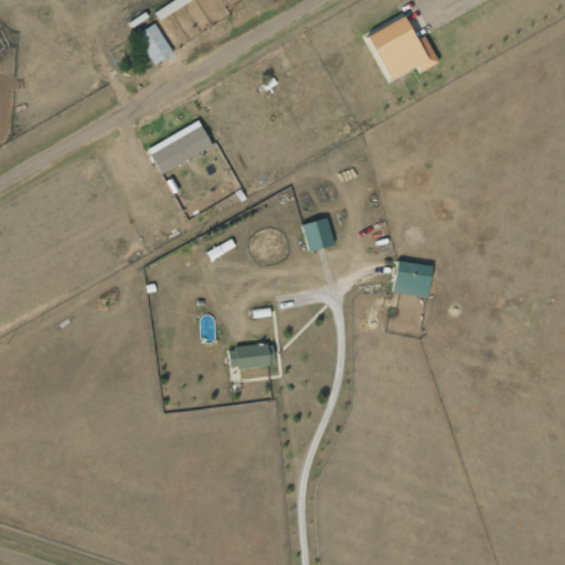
[(400,0),(365,19),(388,62),(411,49),(416,57),(437,46),(423,22),(416,25),(402,0),(400,0)]
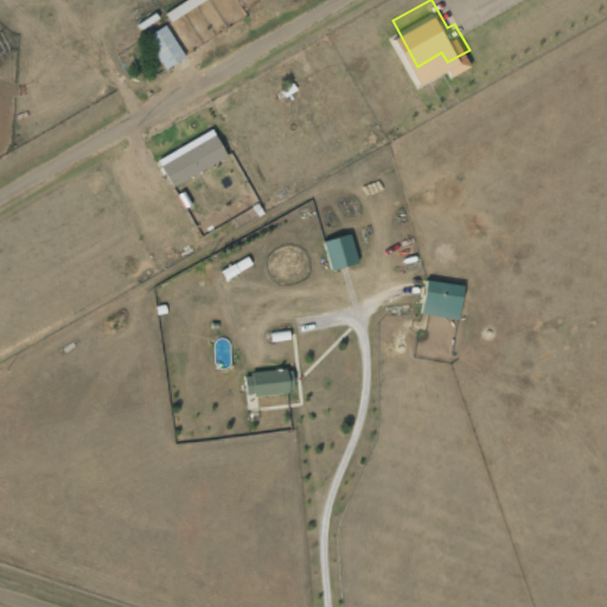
[(163,69),(184,57),(166,24),(145,34),(163,69)]
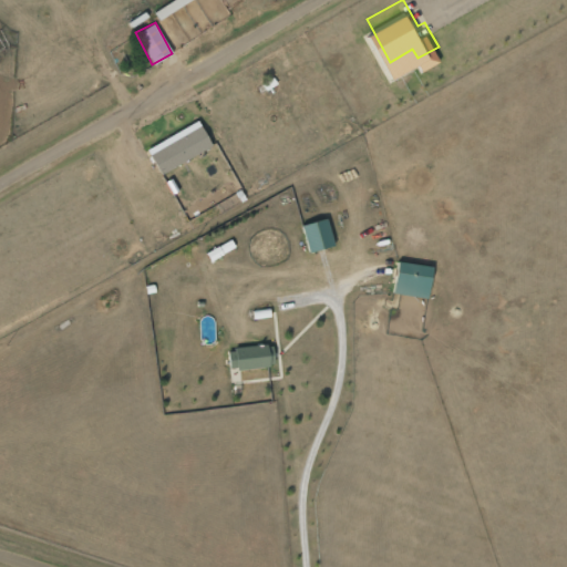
[(212,146),(198,121),(146,147),(160,173),(212,146)]
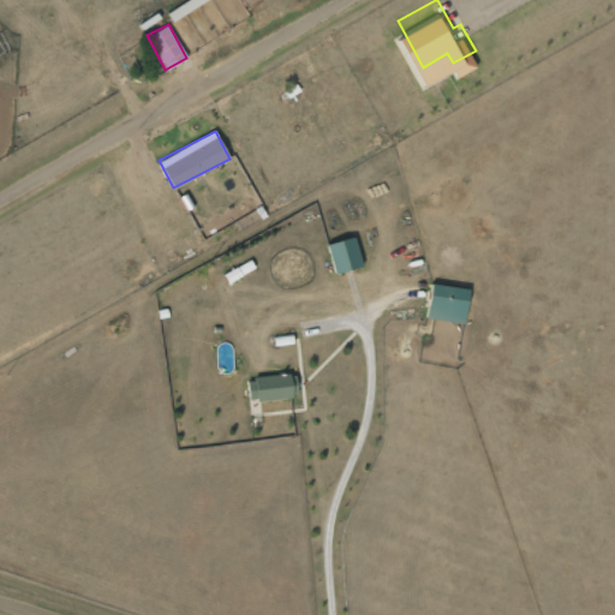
[(333,272),(360,267),(354,237),(327,243),(333,272)]
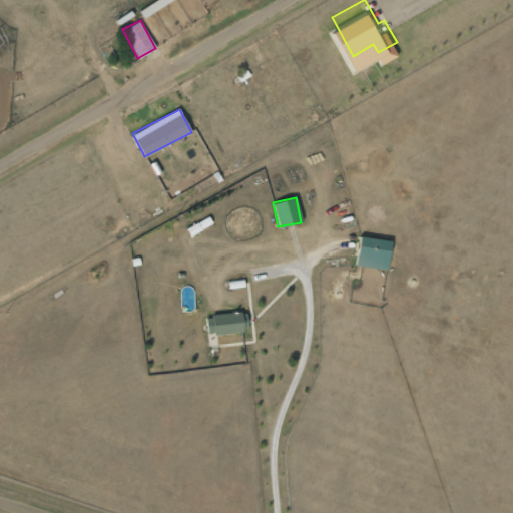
[(390,239),(358,236),(356,266),(387,269),(390,239)]
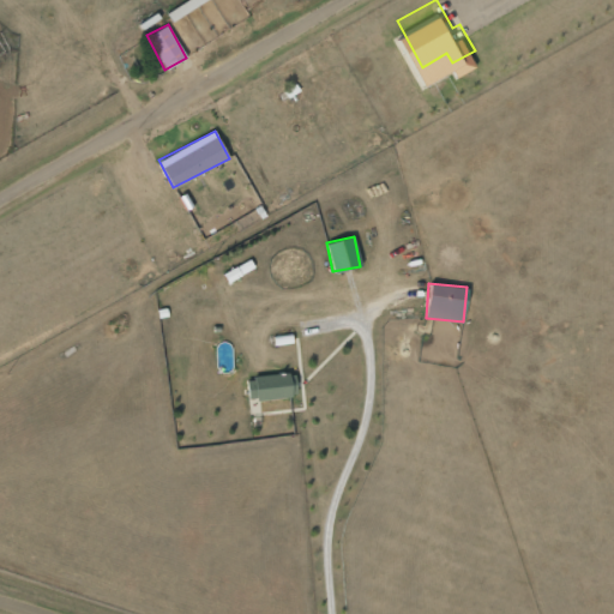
[(248,398),(296,396),(295,373),(253,375),(253,389),(247,389),(248,398)]
